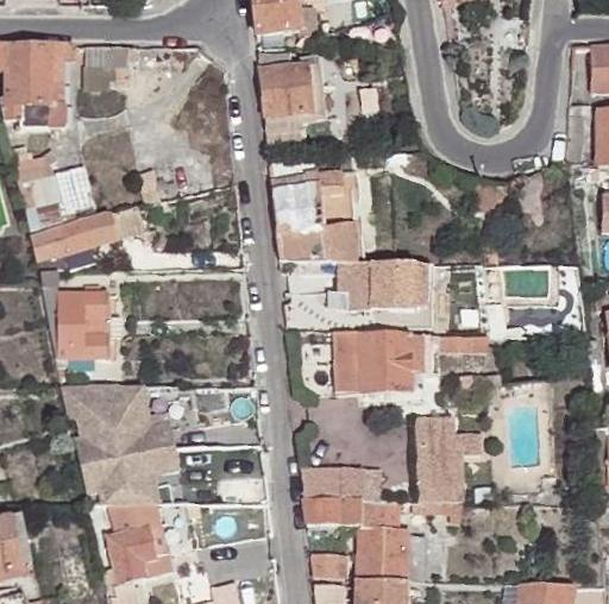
[(252,0),(256,32),(297,27),(295,0),(252,0)]
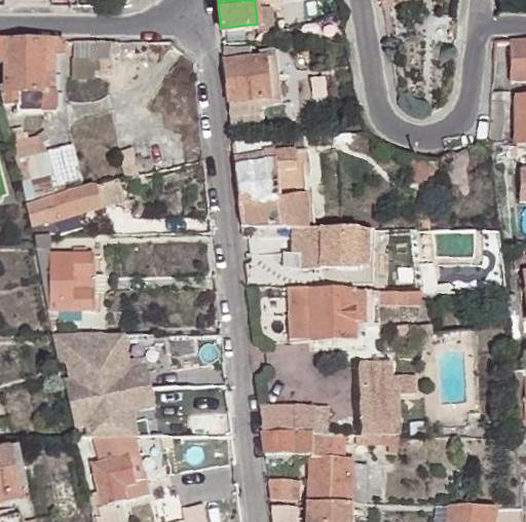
[(45,40),(0,39),(0,63),(7,63),(7,89),(0,87),(0,91),(2,103),(19,103),(44,103),(44,88),(45,85),(44,75),(46,73),(43,51),(45,40)]
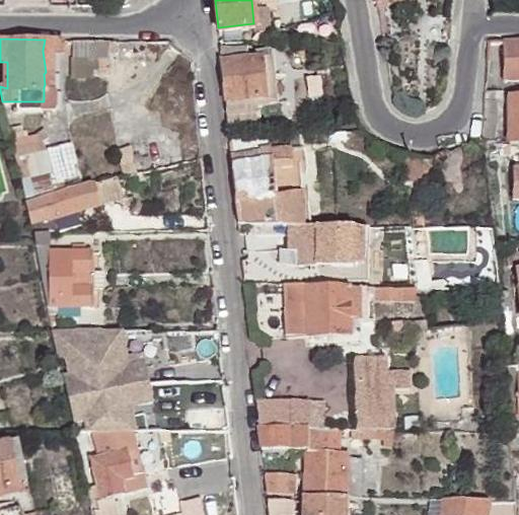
[(64,39),(45,40),(43,51),(54,51),(63,52),(64,39)]
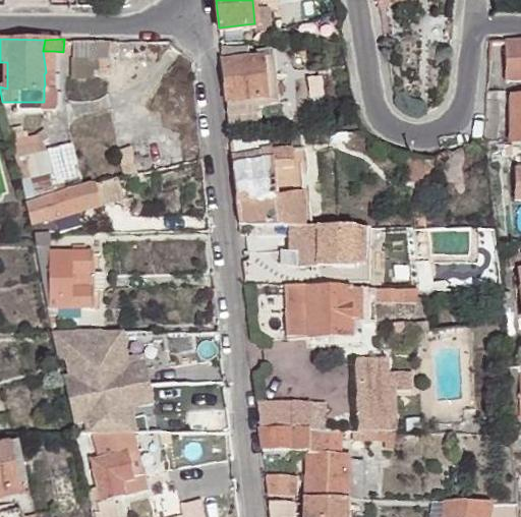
[(489,47),(489,61),(499,60),(509,60),(507,39),(490,40),(489,47)]
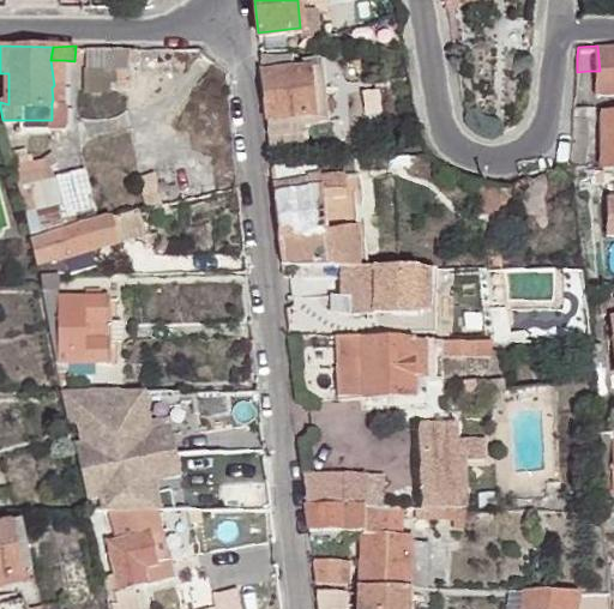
[(613,46),(597,46),(600,71),(599,91),(613,91),(613,46)]
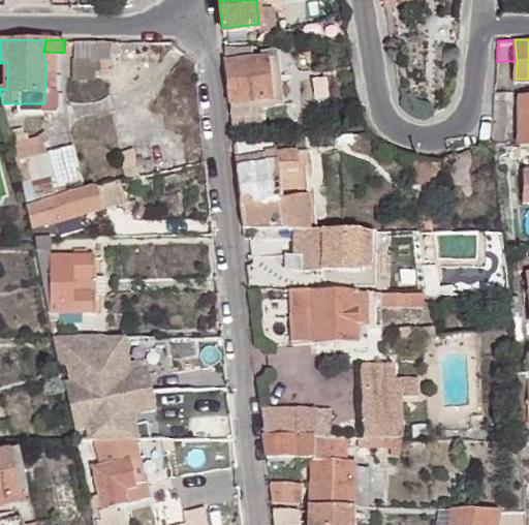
[(95,40),(73,40),(74,60),(93,61),(95,61),(95,60),(95,40)]
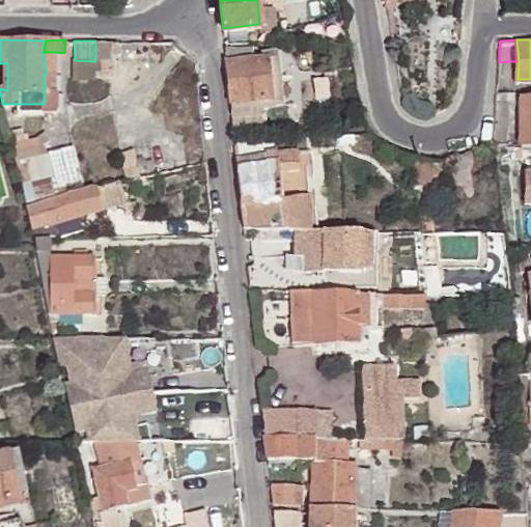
[(95,40),(95,60),(110,61),(110,40),(95,40)]
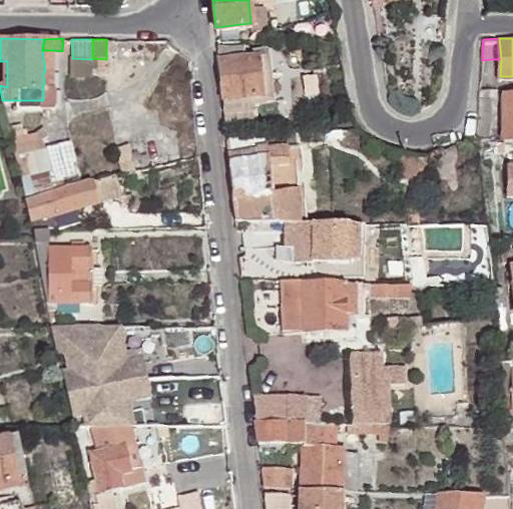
[(223,96),(242,94),(263,91),(262,71),(270,71),(268,47),(253,49),(251,41),(218,43),(223,96)]
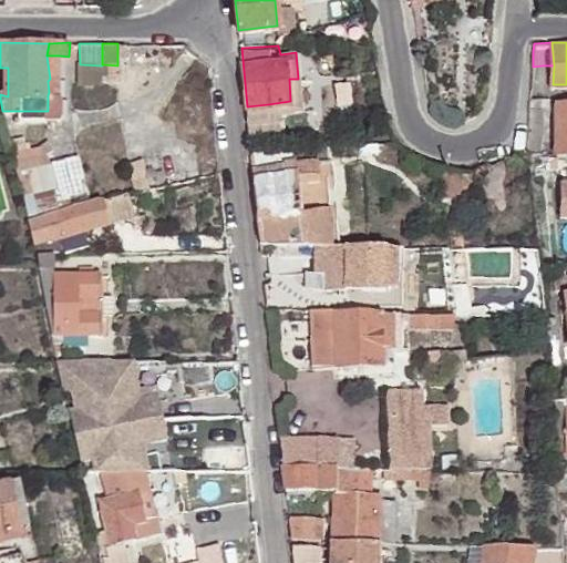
[(59,55),(47,55),(50,79),(59,79),(59,55)]
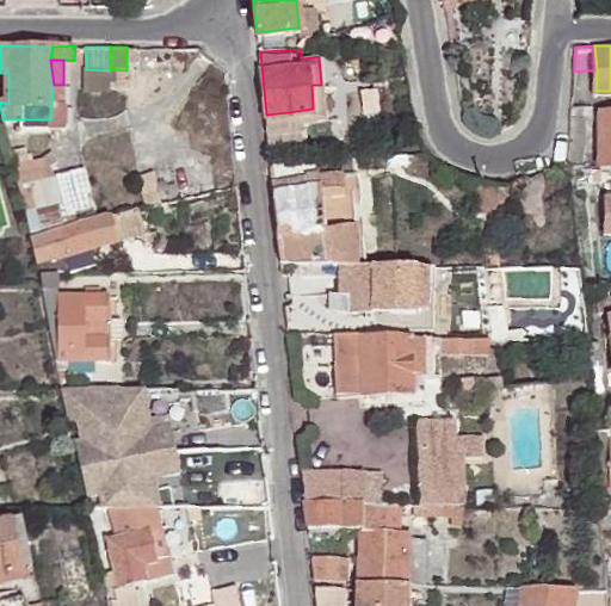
[(574,72),(572,103),(581,103),(584,104),(585,70),(574,72)]
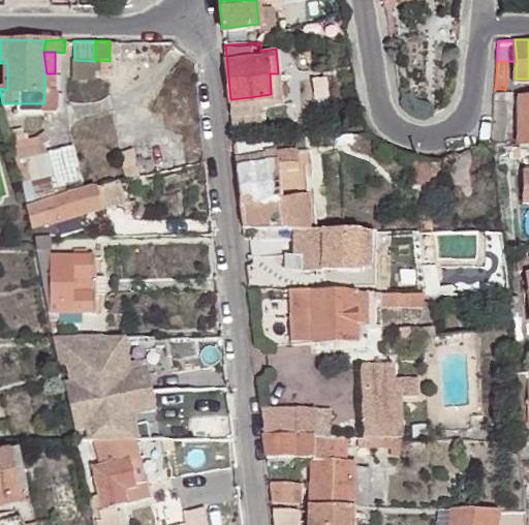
[(270,73),(271,94),(280,93),(278,73),(270,73)]
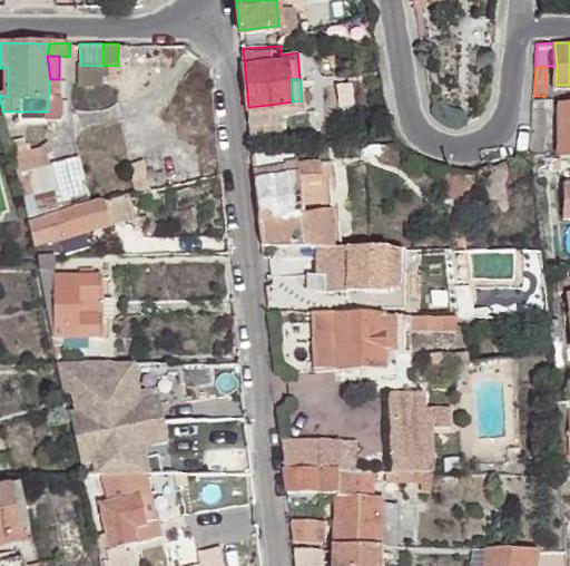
[(48,111),(48,122),(59,122),(58,96),(48,96),(48,111)]
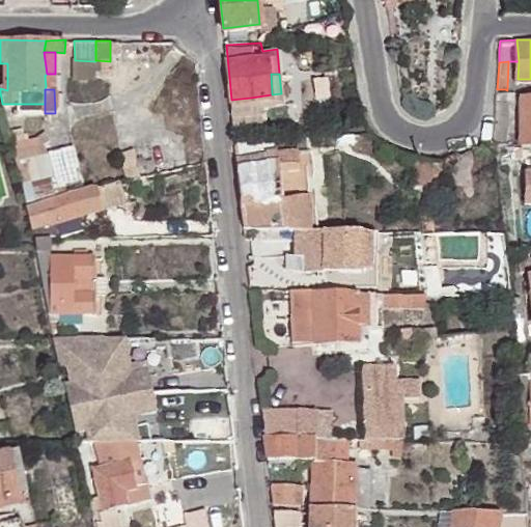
[(530,95),(521,95),(521,141),(530,141),(530,95)]
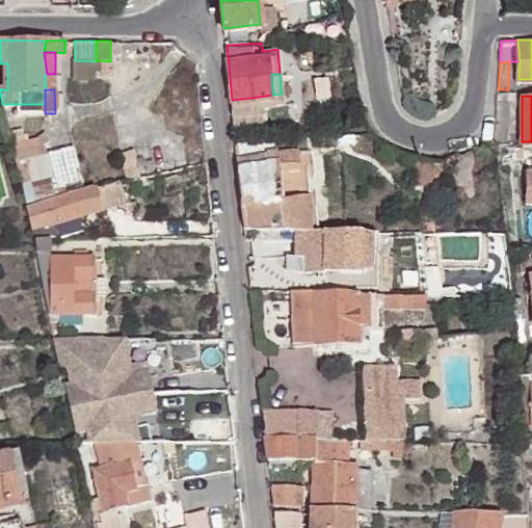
[(232,100),(233,121),(255,120),(251,98),(232,100)]
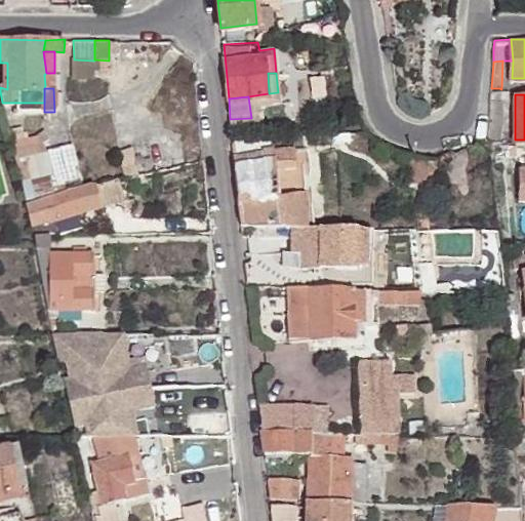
[(490,97),(486,139),(495,139),(499,97),(490,97)]
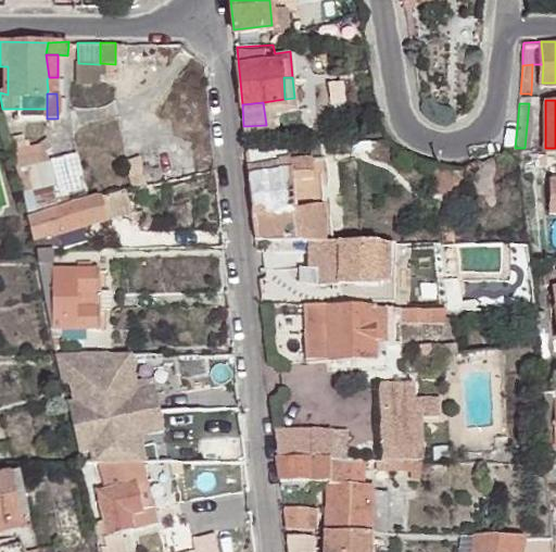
[(47,109),(20,109),(20,118),(47,118),(47,109)]
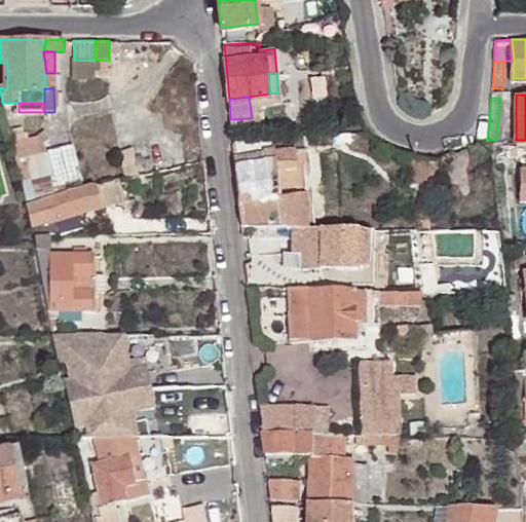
[(36,137),(11,140),(12,144),(15,158),(25,157),(46,152),(46,146),(36,137)]
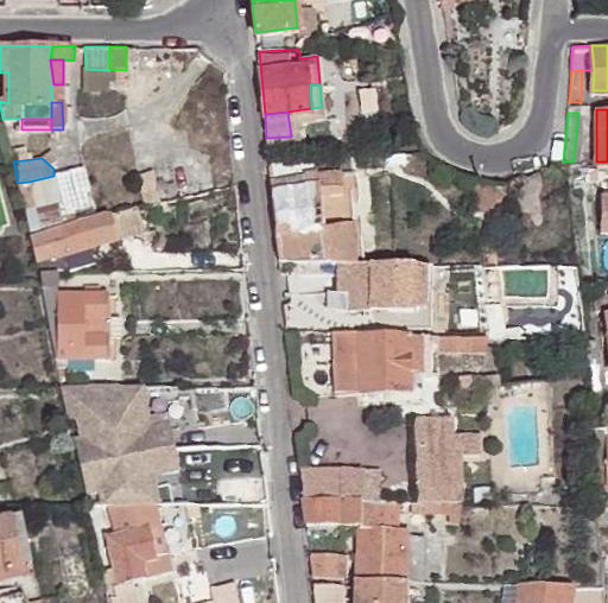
[(572,164),(571,178),(597,178),(597,165),(572,164)]
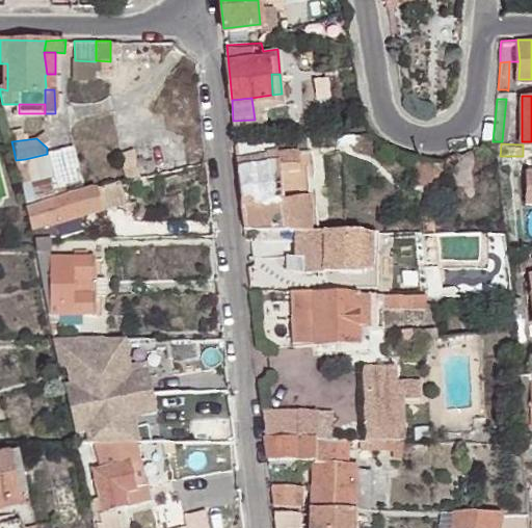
[(237,153),(244,227),(309,229),(315,229),(311,193),(283,198),(278,168),(299,167),(297,147),(276,148),(276,146),(266,147),(265,151),(237,153)]
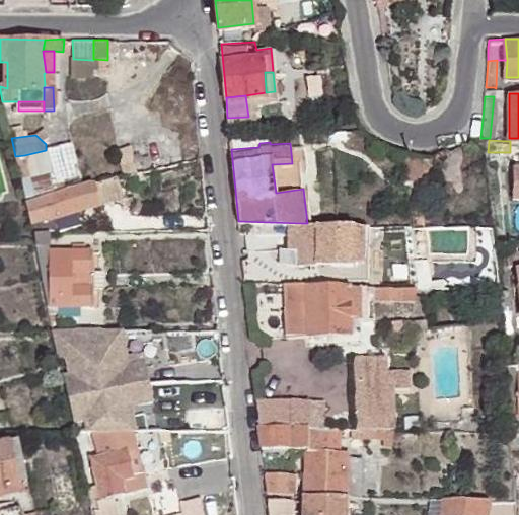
[(123,175),(154,168),(149,143),(118,149),(123,175)]
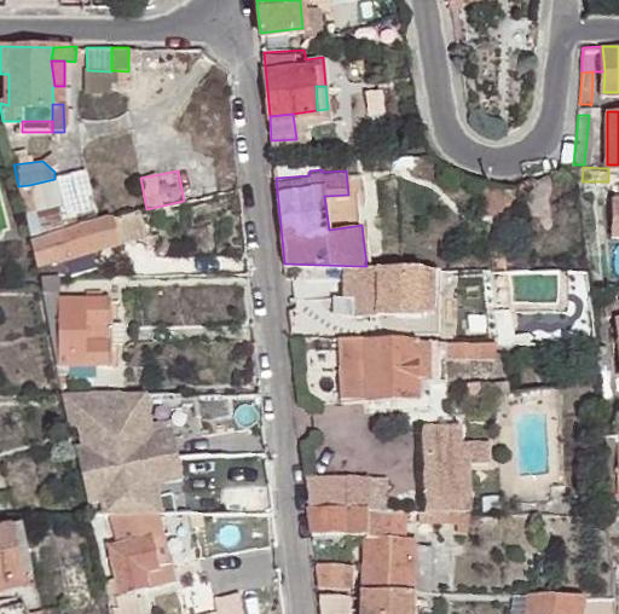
[(61,204),(55,179),(29,185),(34,209),(61,204)]
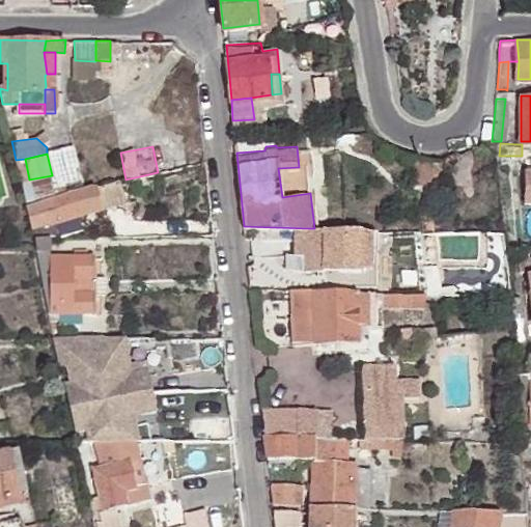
[(25,159),(16,160),(21,182),(29,179),(25,159)]
